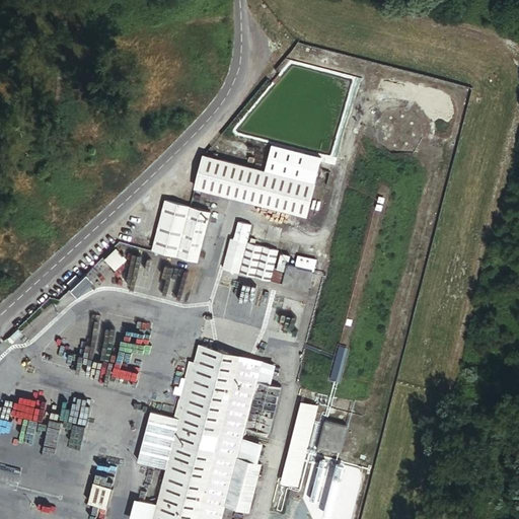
[(411,143),(411,116),(386,116),(386,143),(411,143)]
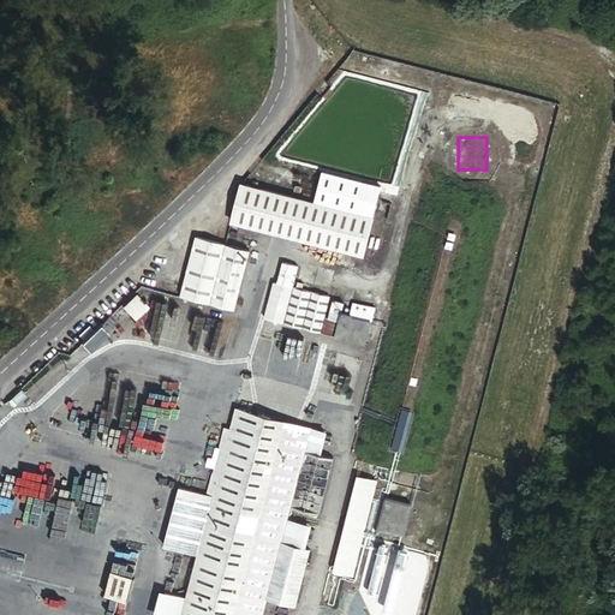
[(380,185),(321,171),(312,203),(239,184),(230,222),(362,256),(380,185)]
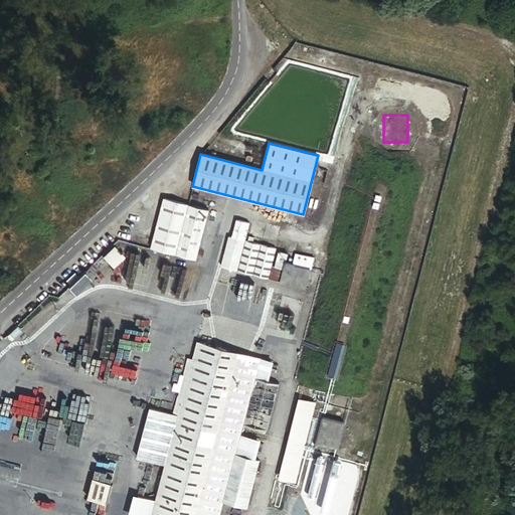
[(209,263),(222,214),(163,198),(150,247),(209,263)]
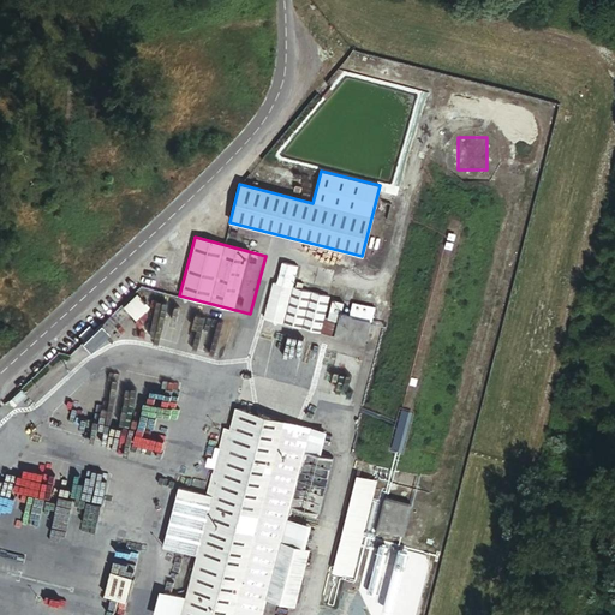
[(324,317),(329,297),(293,288),(298,267),(282,263),(278,285),(273,284),(264,318),(365,344),(374,309),(353,304),(350,317),(340,315),(344,303),(333,300),(328,318),(324,317)]
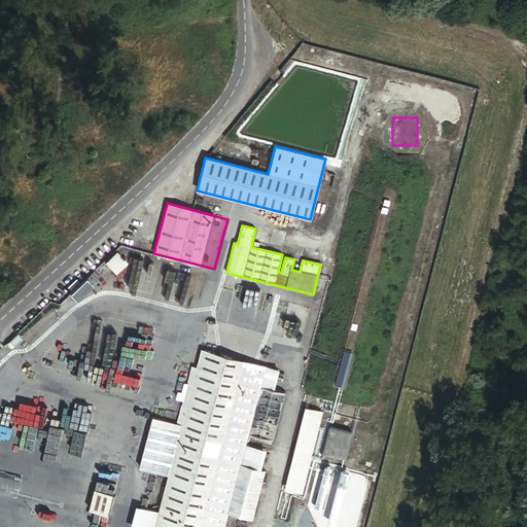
[(126,261),(115,251),(104,262),(114,273),(126,261)]
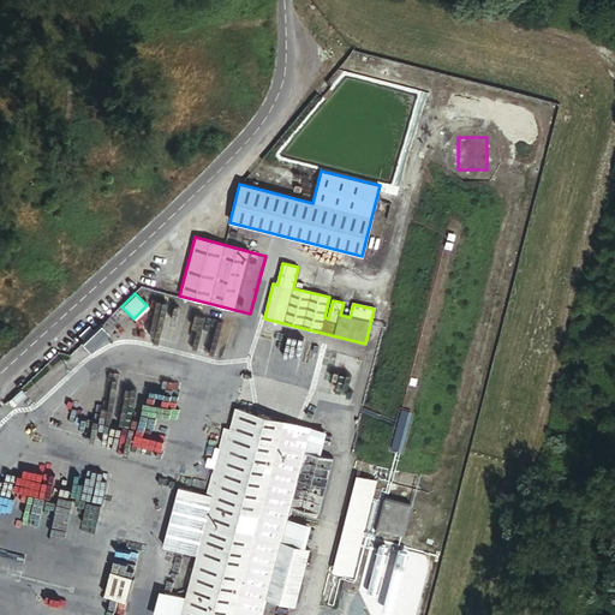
[(81,344),(88,352),(106,335),(99,327),(81,344)]
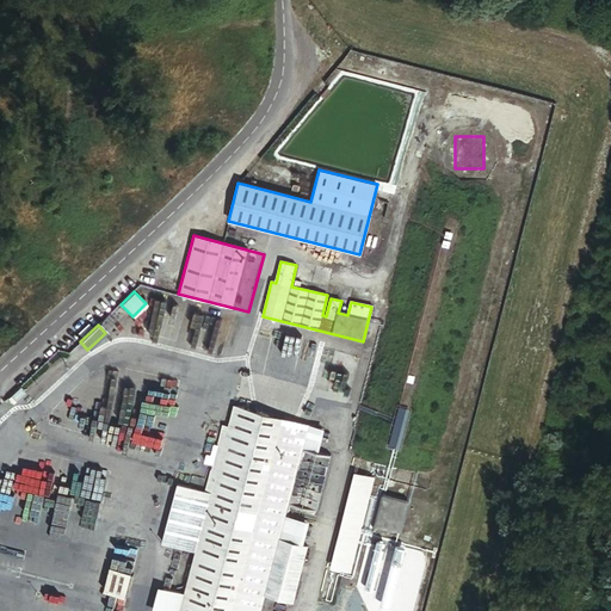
[(19,387),(8,396),(13,401),(23,392),(19,387)]
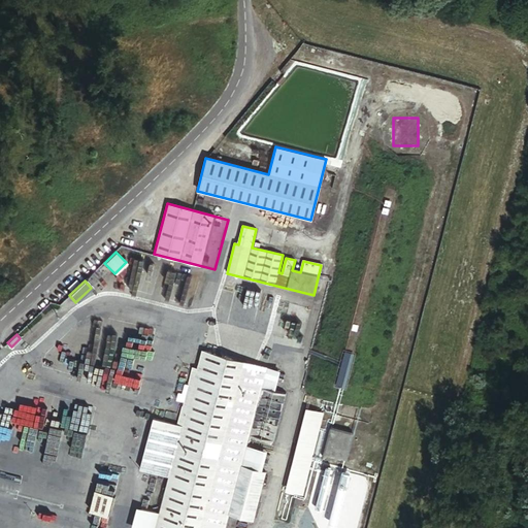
[(260,472),(266,451),(246,446),(250,436),(272,442),(286,394),(275,391),(281,371),(202,351),(197,369),(193,367),(177,425),(164,475),(169,476),(160,513),(138,507),(132,527),(226,527),(230,516),(252,521),(264,473),(260,472)]
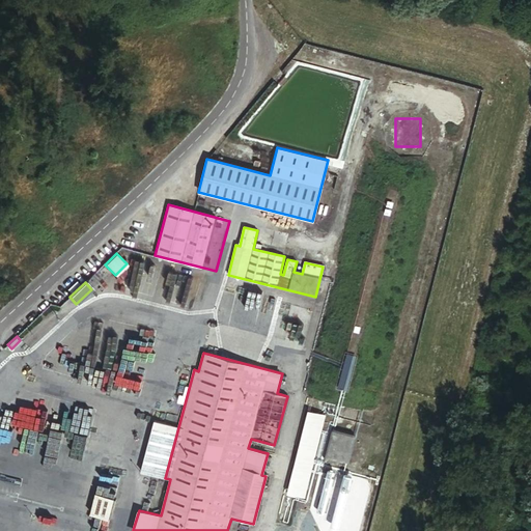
[(304,497),(324,415),(307,411),(286,493),(304,497)]
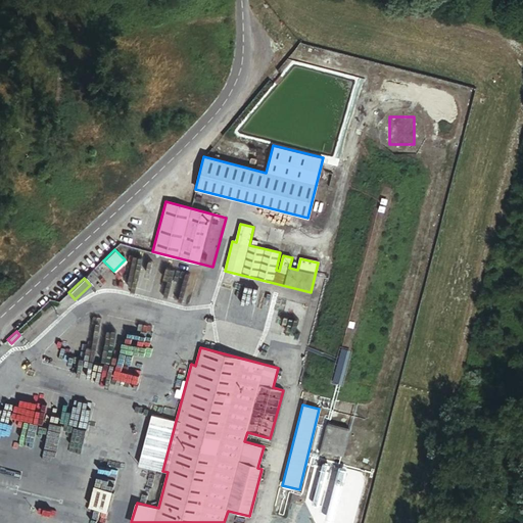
[(162,471),(176,421),(151,414),(138,464),(162,471)]
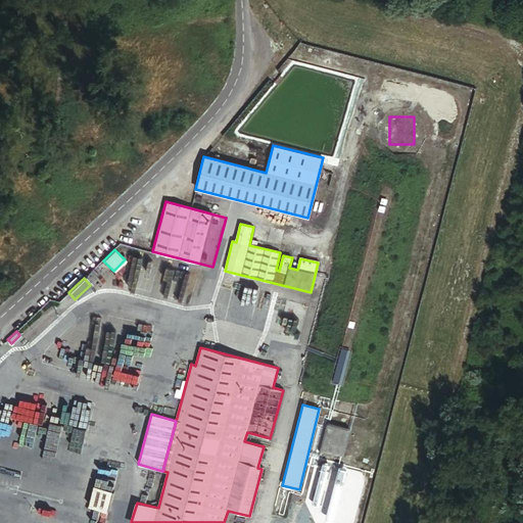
[(344,452),(350,429),(326,422),(318,453),(323,455),(325,452),(337,455),(340,455),(342,455),(343,454),(344,452)]
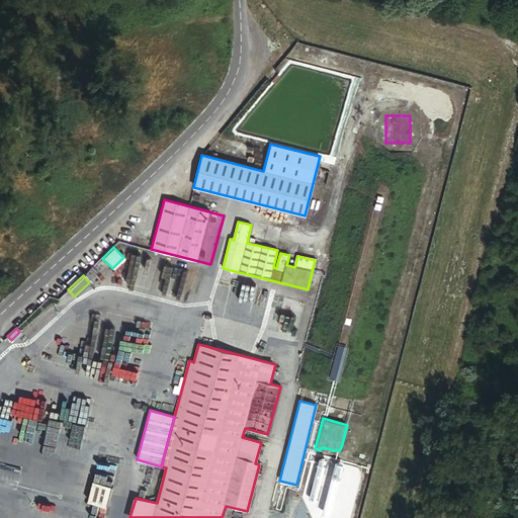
[(107,505),(112,486),(94,481),(89,500),(107,505)]
